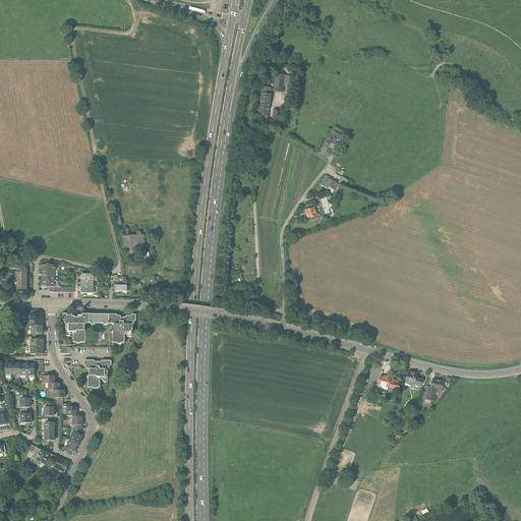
[(275,73),(272,91),(283,92),(286,75),(275,73)]
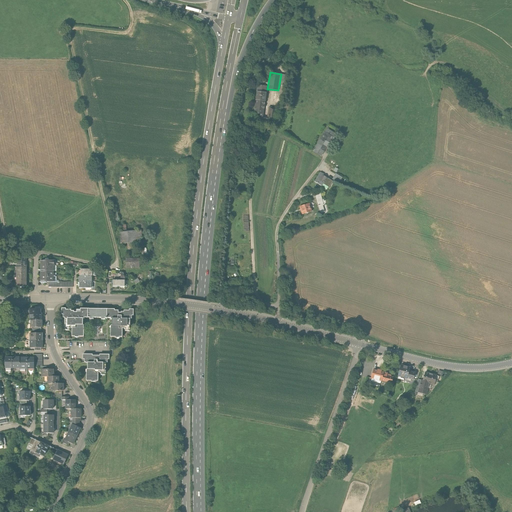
[(263,117),(265,92),(256,91),(253,118),(262,119),(263,117)]
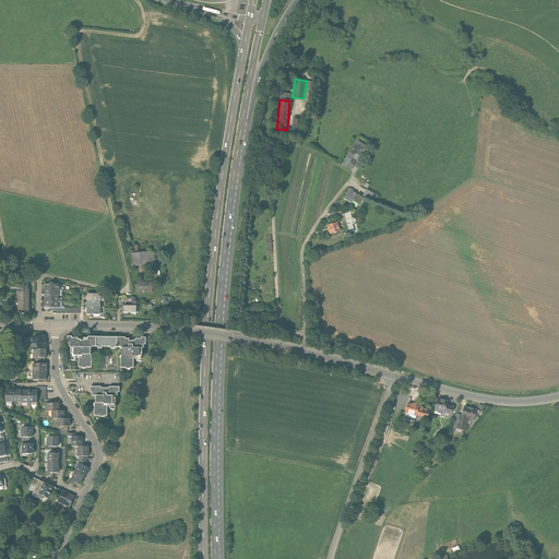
[(302,117),(294,116),(292,128),(292,130),(300,131),(302,117)]
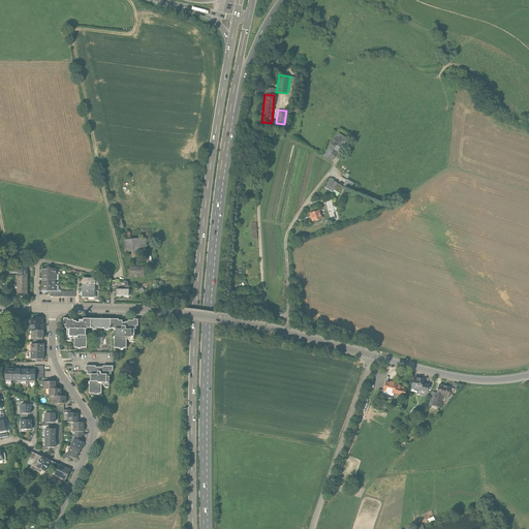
[(348,138),(338,132),(322,155),(332,161),(338,152),(342,155),(345,150),(340,147),(343,142),(345,143),(348,138)]
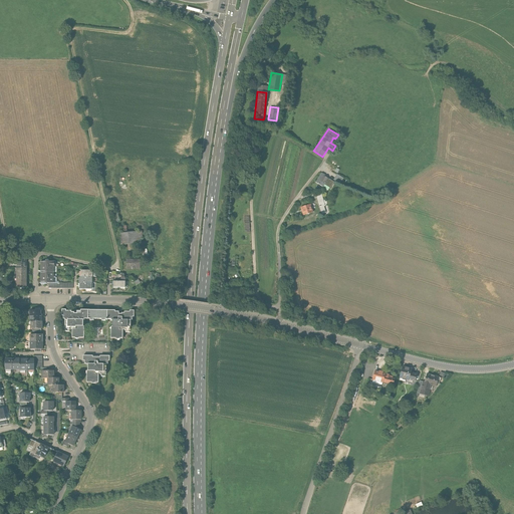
[(325,175),(321,173),(315,182),(323,187),(325,184),(330,187),(334,182),(324,176),(325,175)]
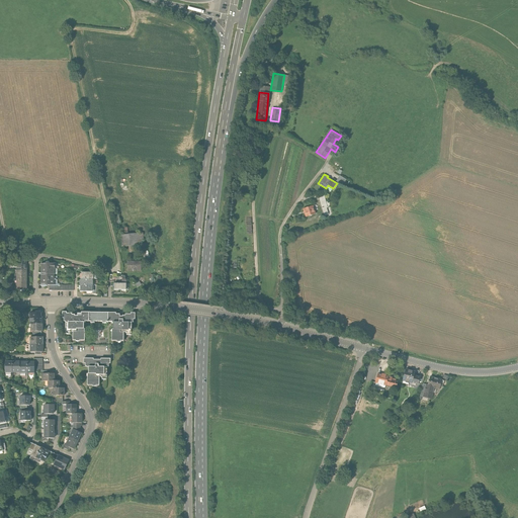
[(338,175),(336,181),(343,184),(346,178),(338,175)]
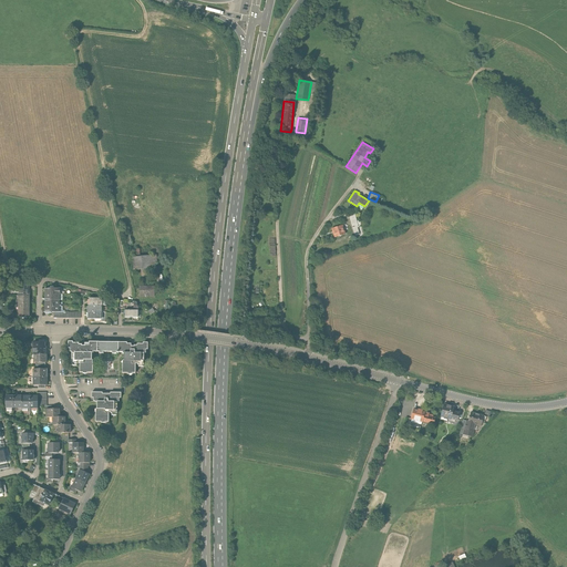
[(354,213),(349,215),(354,236),(359,235),(357,227),(359,227),(354,213)]
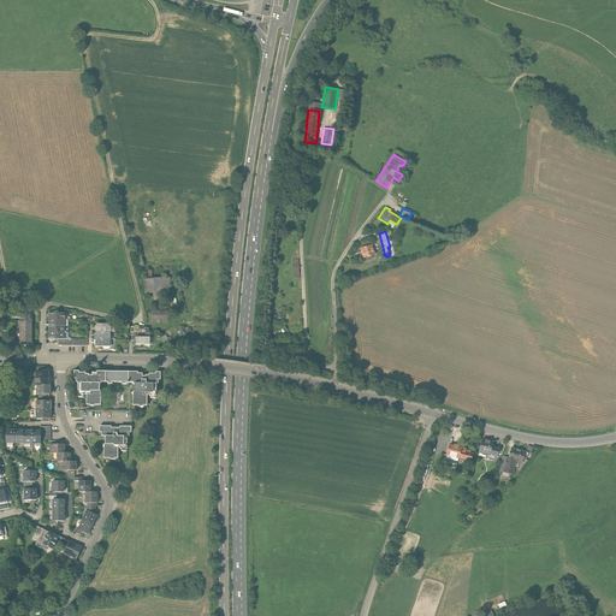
[(375,243),(360,248),(362,258),(375,254),(373,249),(377,248),(375,243)]
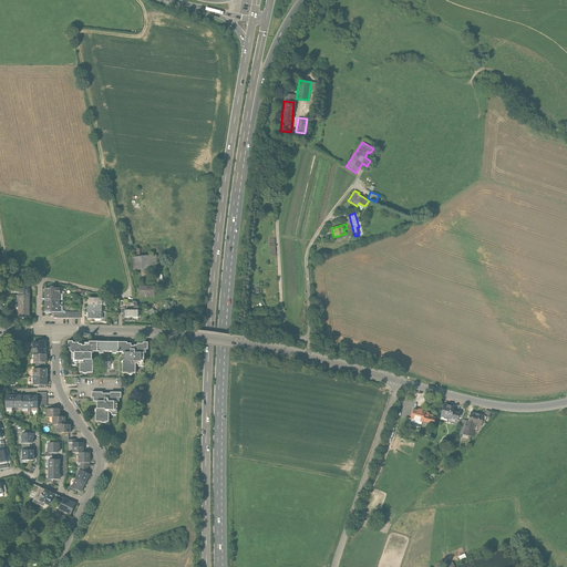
[(155,256),(133,258),(134,270),(156,269),(155,256)]
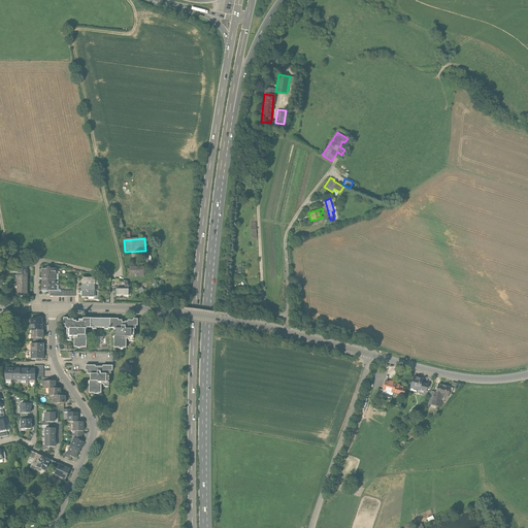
[(132,265),(128,266),(129,277),(141,277),(140,269),(133,270),(132,265)]
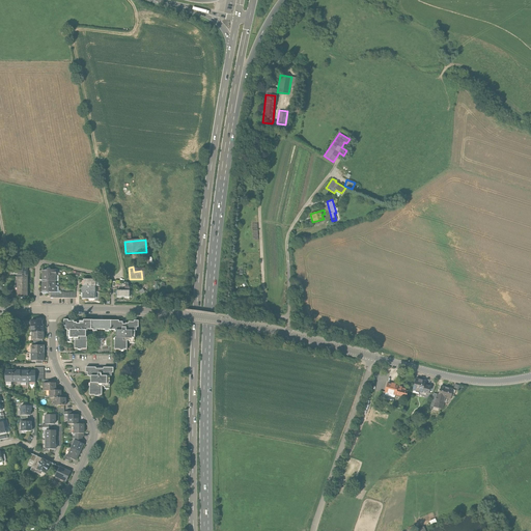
[(17,275),(17,277),(27,277),(27,268),(15,268),(15,275),(17,275)]
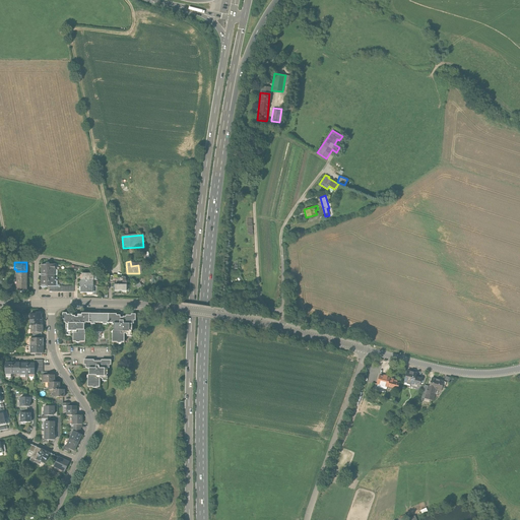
[(21,322),(23,318),(10,312),(8,316),(21,322)]
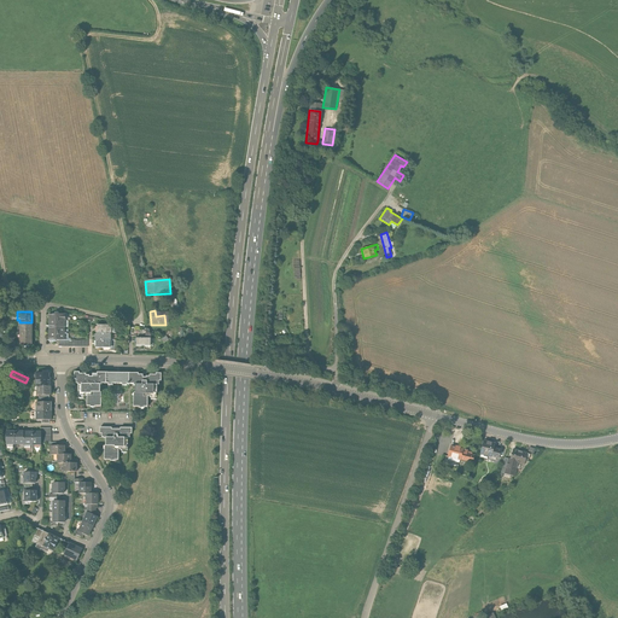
[(80,372),(75,372),(75,379),(76,379),(76,383),(79,383),(79,384),(100,384),(101,384),(101,383),(106,383),(106,373),(98,373),(98,374),(93,374),(93,377),(89,377),(89,375),(86,375),(86,373),(80,373),(80,372)]
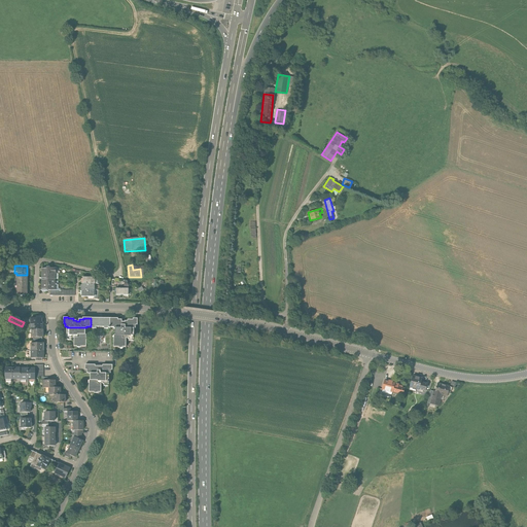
[(42,318),(30,319),(31,329),(43,329),(42,322),(42,318)]
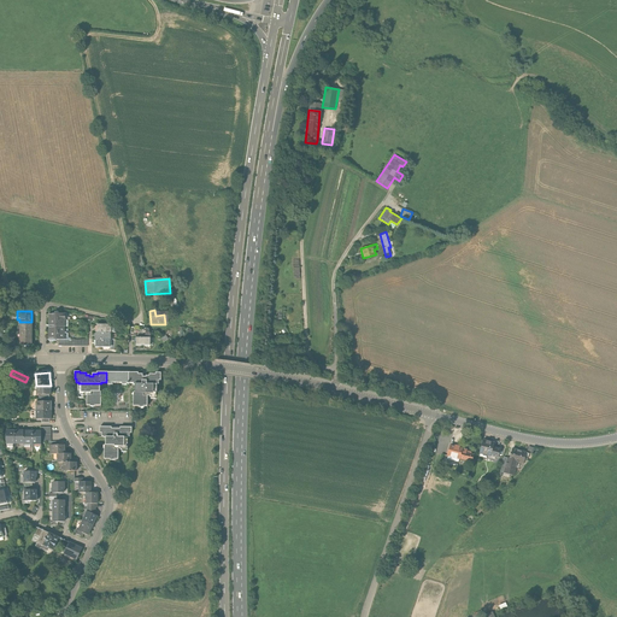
[(127,383),(129,383),(129,372),(106,372),(106,382),(109,382),(109,385),(112,385),(112,382),(116,382),(123,382),(123,385),(127,385),(127,383)]
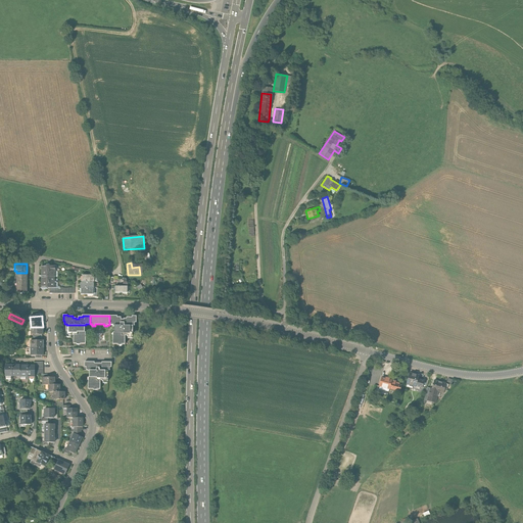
[(117,316),(109,316),(109,325),(113,325),(113,326),(114,326),(114,333),(113,333),(113,344),(119,344),(119,345),(123,345),(123,344),(126,344),(126,335),(128,335),(128,336),(129,336),(129,338),(132,338),(132,337),(133,337),(133,326),(135,326),(135,323),(136,323),(136,317),(132,317),(132,318),(127,318),(127,319),(124,319),(124,320),(121,320),(121,318),(117,318),(117,316)]
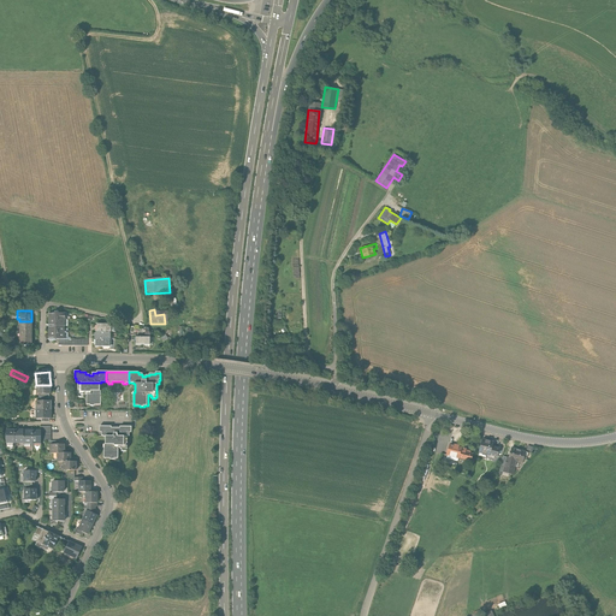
[(100,391),(100,383),(78,383),(78,396),(80,396),(80,397),(83,397),(83,396),(84,396),(84,395),(87,395),(87,404),(90,404),(90,406),(95,406),(95,404),(101,404),(101,391),(100,391)]
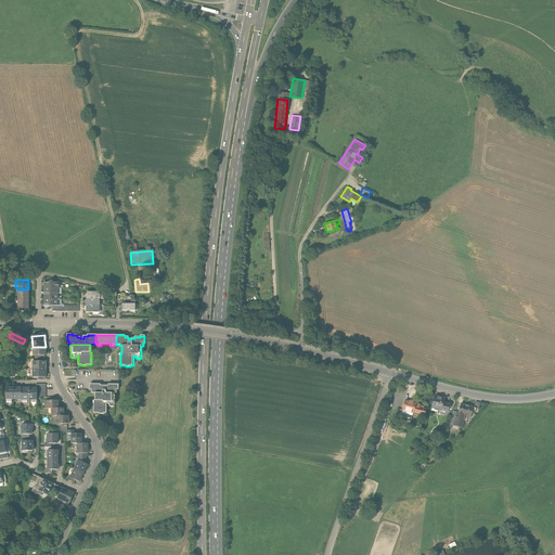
[(118,390),(118,385),(89,385),(89,390),(91,390),(91,392),(93,392),(93,394),(94,394),(94,401),(93,401),(93,413),(100,413),(100,414),(103,414),(103,413),(106,413),(106,401),(112,401),(112,394),(117,394),(117,390),(118,390)]
